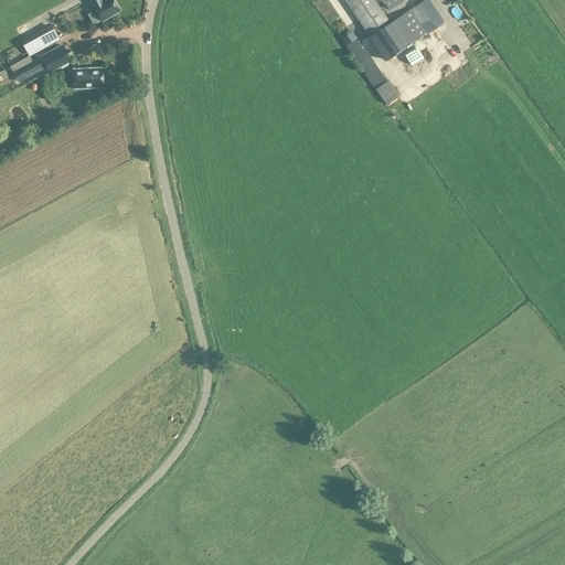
[(89,0),(91,0),(103,21),(119,11),(113,0),(104,0),(102,2),(99,0),(89,0)]
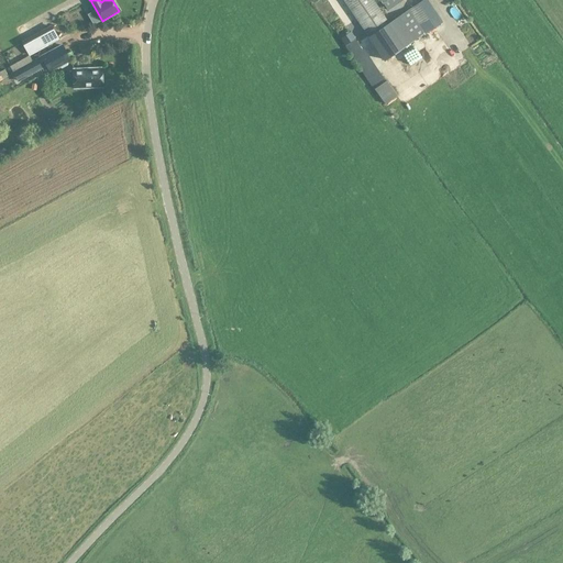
[(374,0),(373,0),(344,0),(368,36),(385,61),(424,34),(419,25),(428,19),(418,3),(395,19),(392,12),(385,17),(376,3),(374,0)]
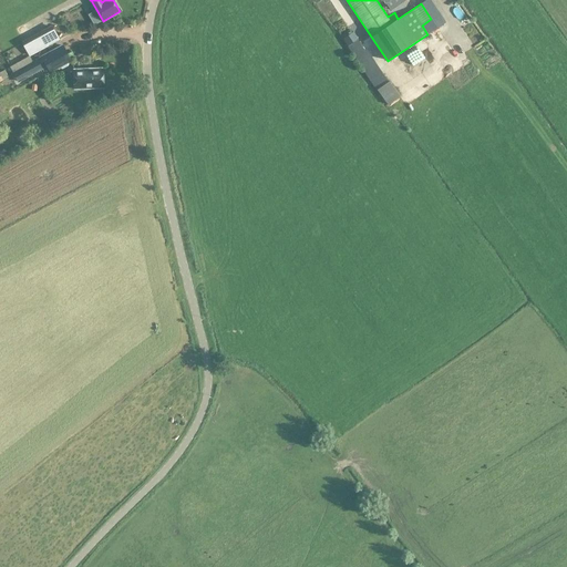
[(83,22),(94,20),(92,11),(81,13),(83,22)]
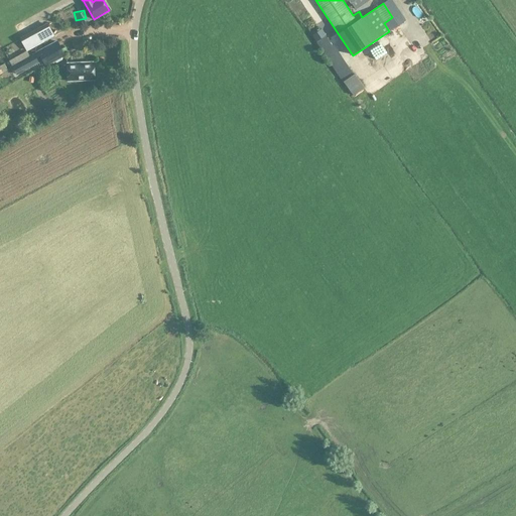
[(55,36),(47,22),(20,38),(27,51),(55,36)]
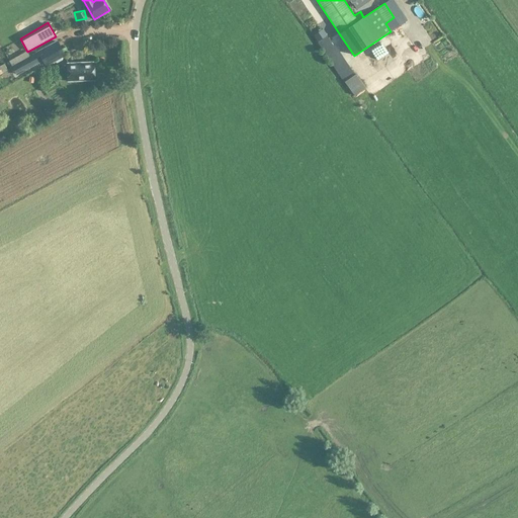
[(402,36),(411,30),(406,22),(397,28),(402,36)]
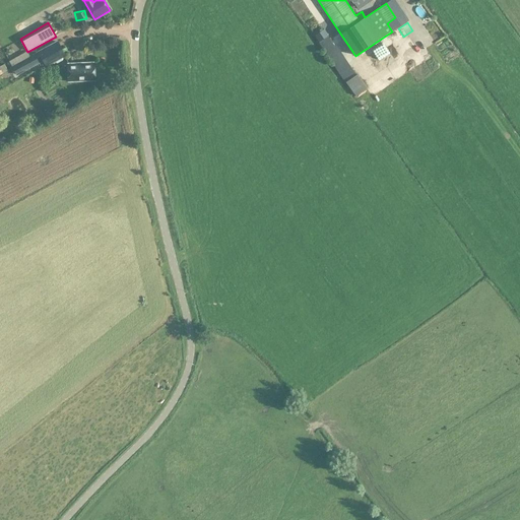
[(323,48),(331,42),(327,37),(319,42),(323,48)]
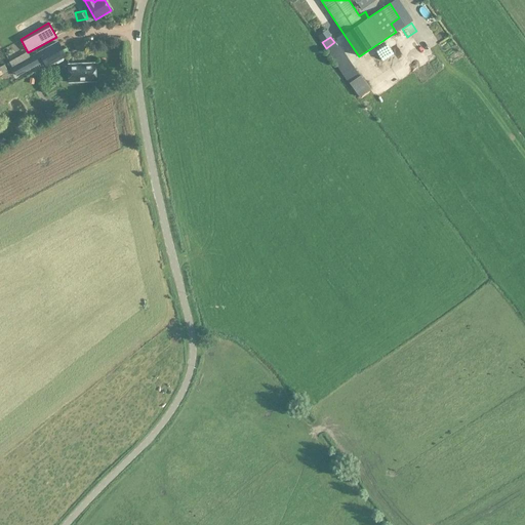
[(65,56),(57,43),(11,68),(15,74),(43,58),(47,66),(65,56)]
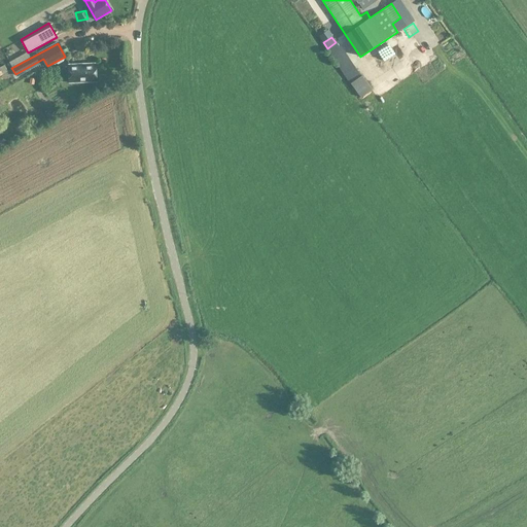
[(69,65),(69,66),(62,67),(63,82),(70,81),(70,82),(96,81),(95,64),(69,65)]
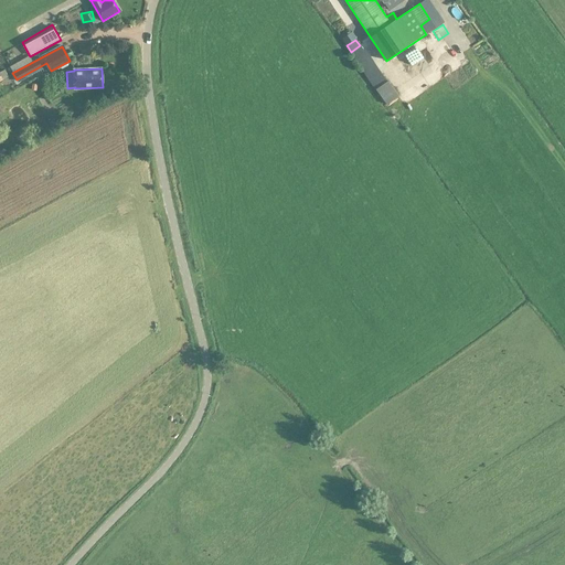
[(0,83),(3,91),(14,85),(11,77),(0,81),(0,83)]
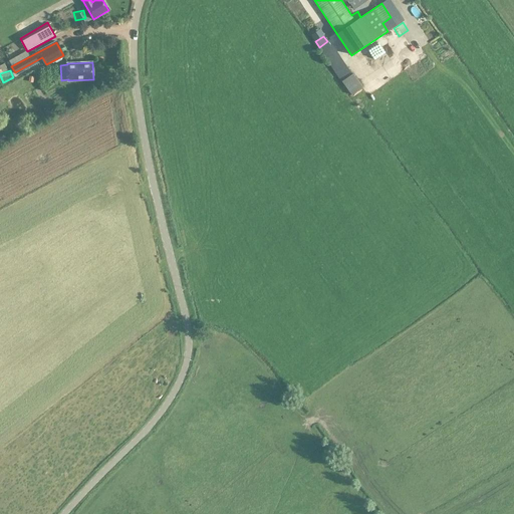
[(153,259),(163,258),(162,249),(151,251),(153,259)]
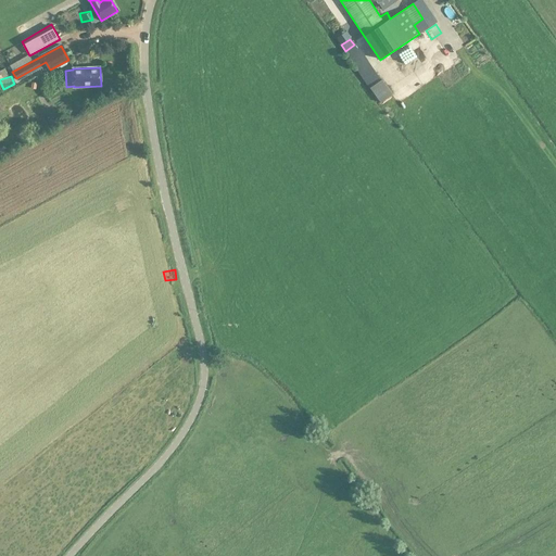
[(73,321),(89,314),(85,306),(68,314),(73,321)]
